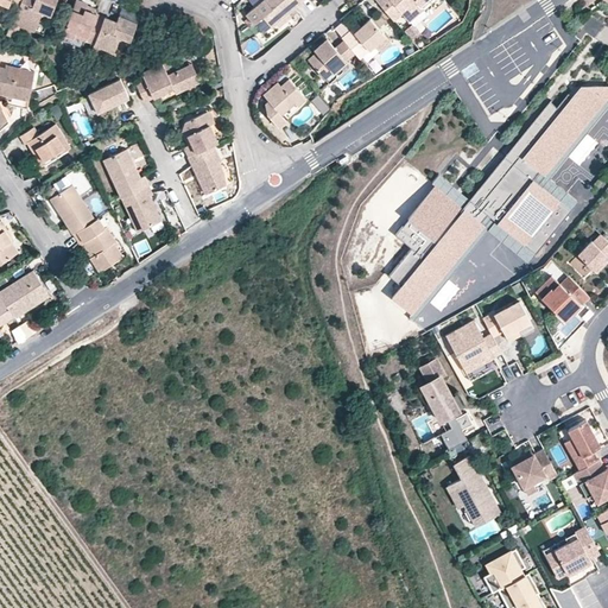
[(49,12),(52,0),(17,0),(11,20),(17,23),(21,20),(30,23),(36,20),(38,14),(45,11),(49,12)]
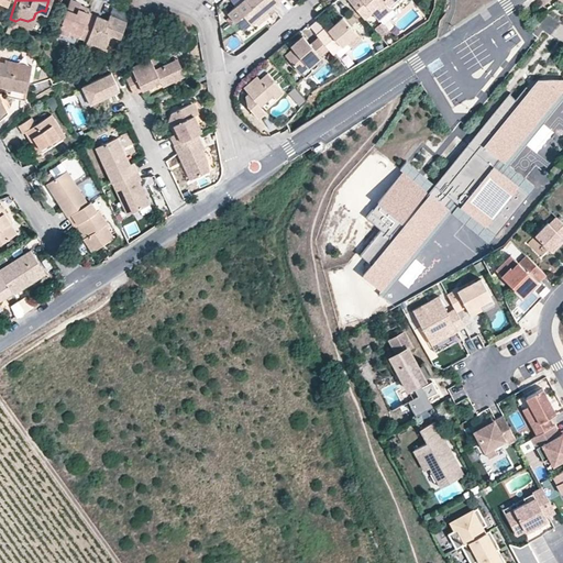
[(77,32),(76,35),(84,37),(94,13),(84,9),(75,6),(77,2),(77,1),(75,0),(65,0),(55,29),(65,33),(66,31),(67,28),(77,32)]
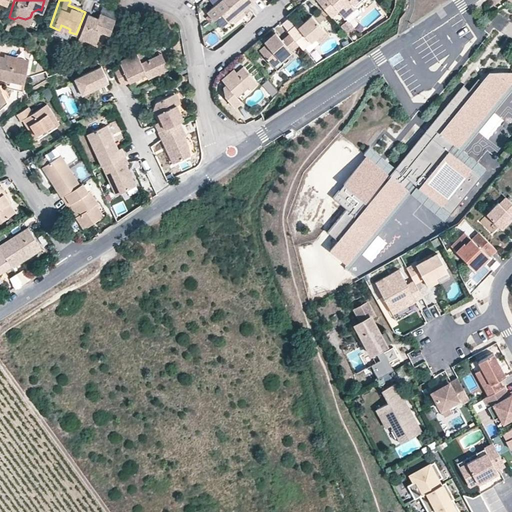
[(252,0),(220,0),(207,12),(214,20),(221,14),(229,23),(232,20),(243,11),(254,1),(252,0)]
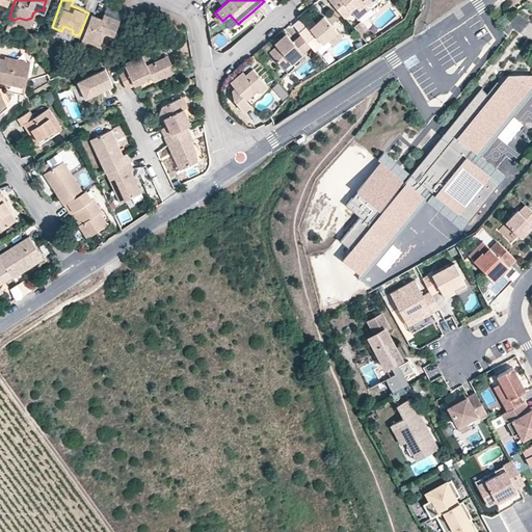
[(328,0),(344,18),(352,11),(350,9),(355,5),(358,8),(365,3),(368,5),(373,0),(328,0)]
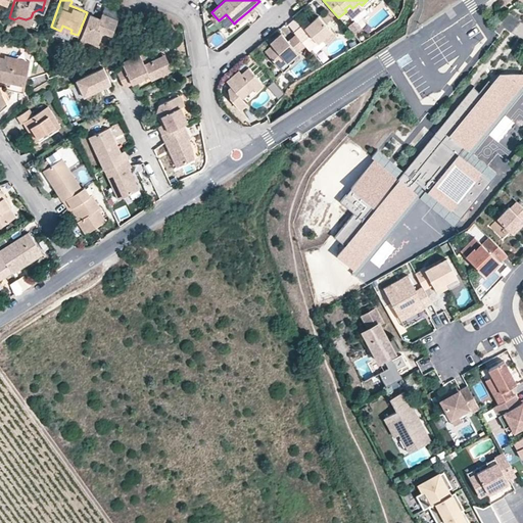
[(114,17),(117,10),(102,4),(99,11),(114,17)]
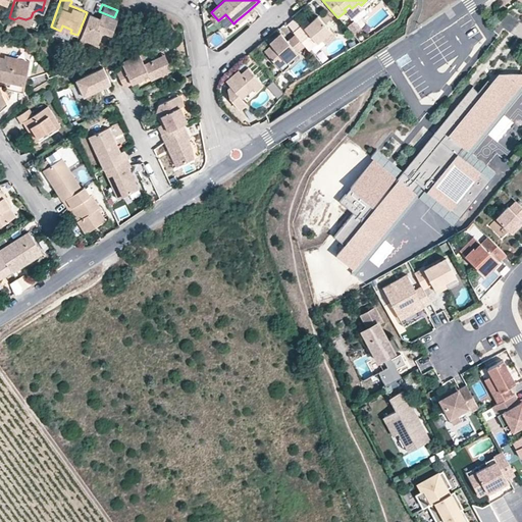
[(114,17),(99,11),(97,16),(87,12),(77,35),(87,39),(98,34),(98,32),(102,31),(104,31),(110,29),(114,17)]
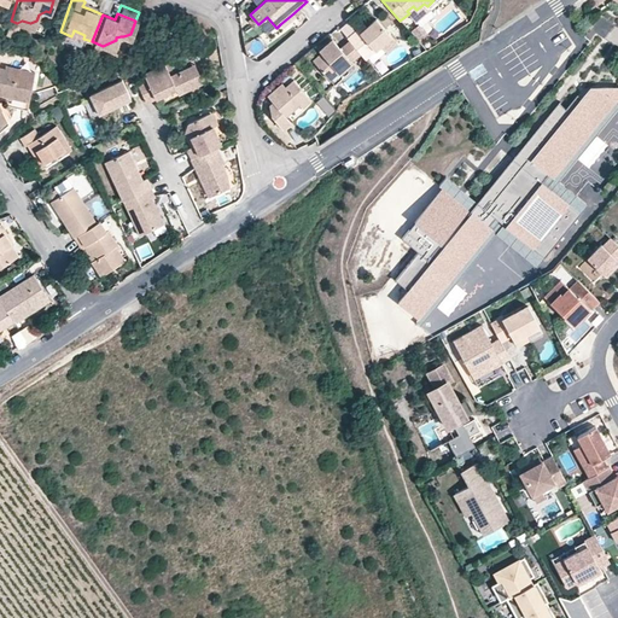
[(283,28),(296,17),(293,13),(280,24),(283,28)]
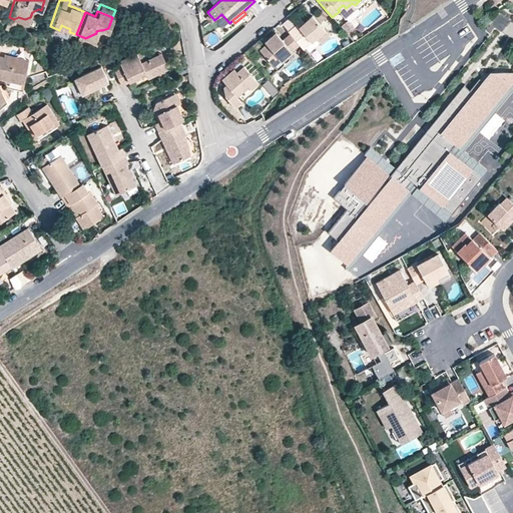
[(301,46),(322,28),(309,13),(302,19),(296,24),(294,22),(286,29),(288,31),(297,42),(301,46)]
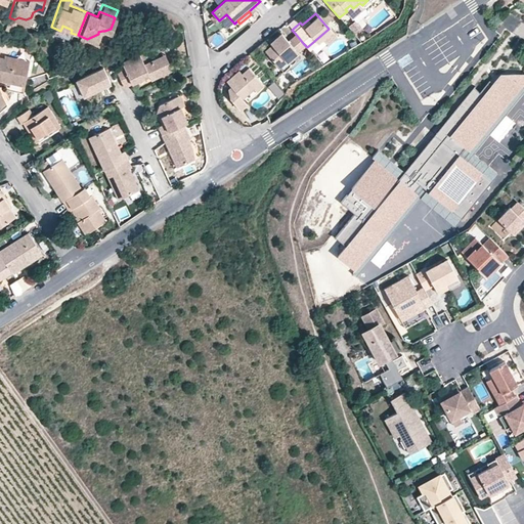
[(276,66),(303,43),(294,32),(286,39),(279,31),(267,41),(269,43),(262,49),(276,66)]
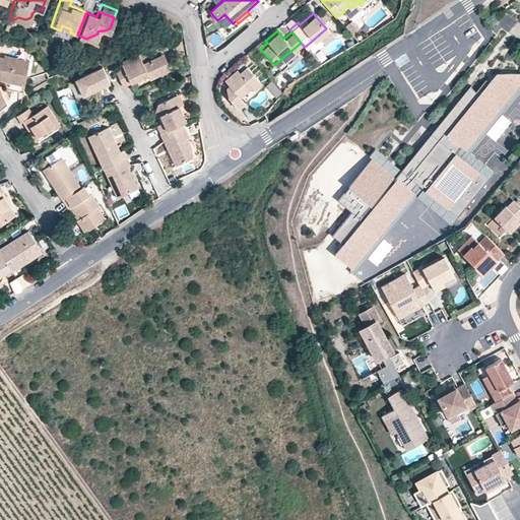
[(157,57),(143,64),(139,55),(131,59),(131,57),(121,62),(124,68),(116,71),(123,86),(148,75),(150,79),(165,72),(157,57)]
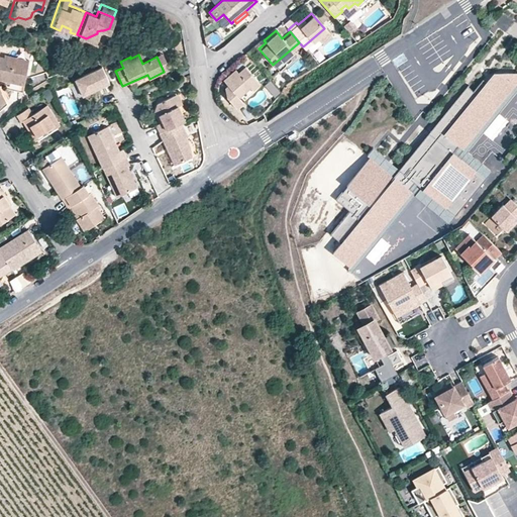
[(171,69),(164,55),(157,57),(164,72),(171,69)]
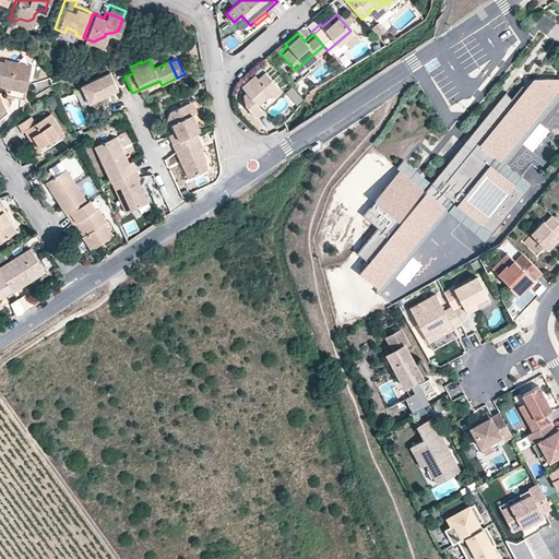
[(24,99),(31,68),(4,62),(0,60),(0,85),(8,87),(6,95),(24,99)]
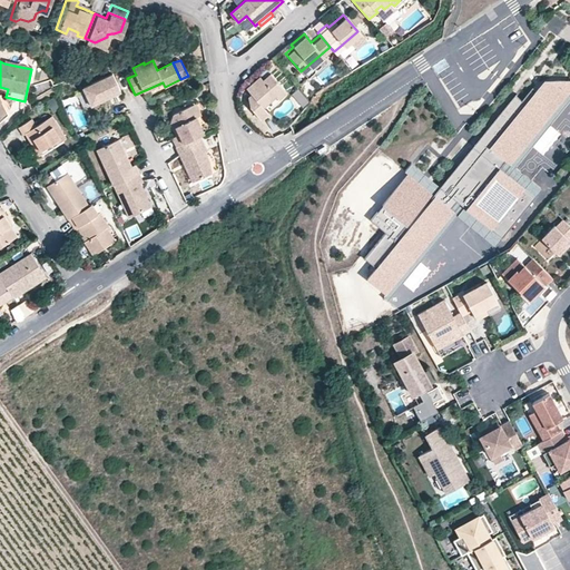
[(284,89),(268,70),(261,77),(257,74),(244,86),(249,91),(246,94),(248,105),(257,116),(266,109),(261,104),(274,92),(276,96),(284,89)]
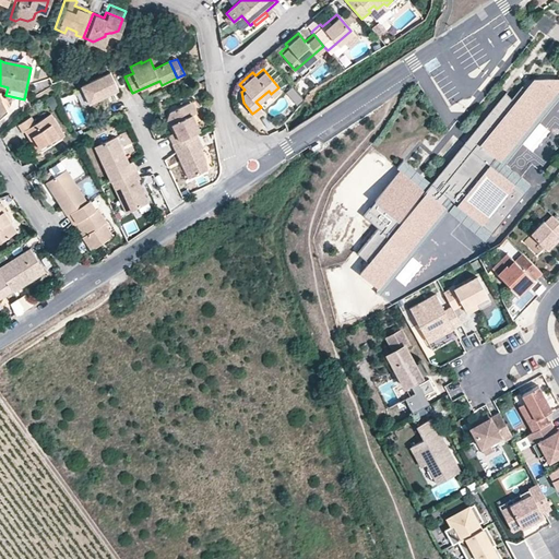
[(110,72),(81,85),(90,103),(118,88),(110,72)]
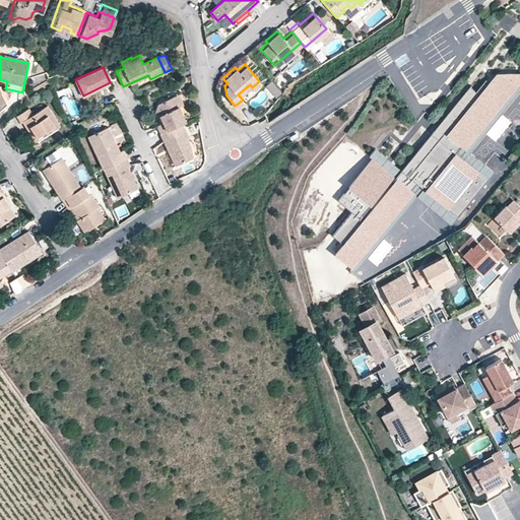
[(353,269),(414,194),(411,191),(417,184),(459,217),(489,181),(456,154),(462,146),(466,150),(519,84),(519,75),(518,75),(511,74),(503,75),(498,77),(492,81),(488,85),(484,83),(476,92),(470,87),(396,179),(373,159),(338,201),(352,212),(332,237),(343,245),(335,255),(353,269)]
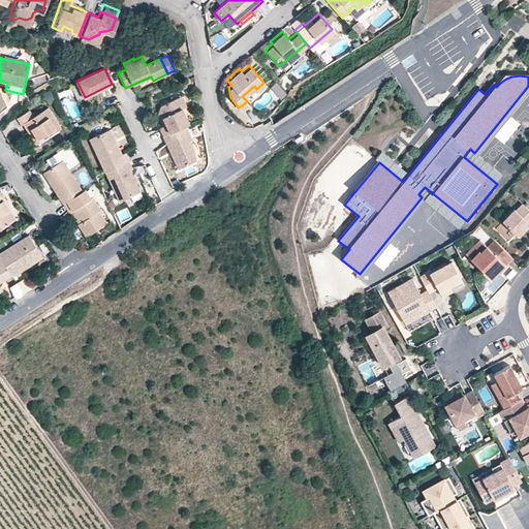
[(247,101),(258,91),(256,89),(254,86),(242,96),(247,101)]
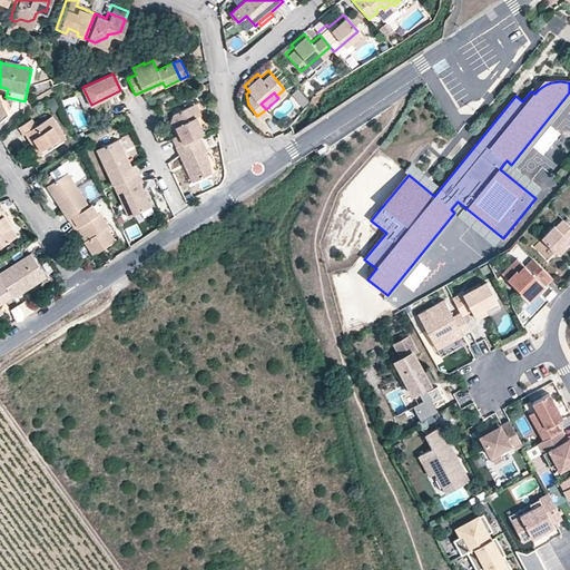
[(569,92),(511,165),(516,168),(569,100),(569,92)]
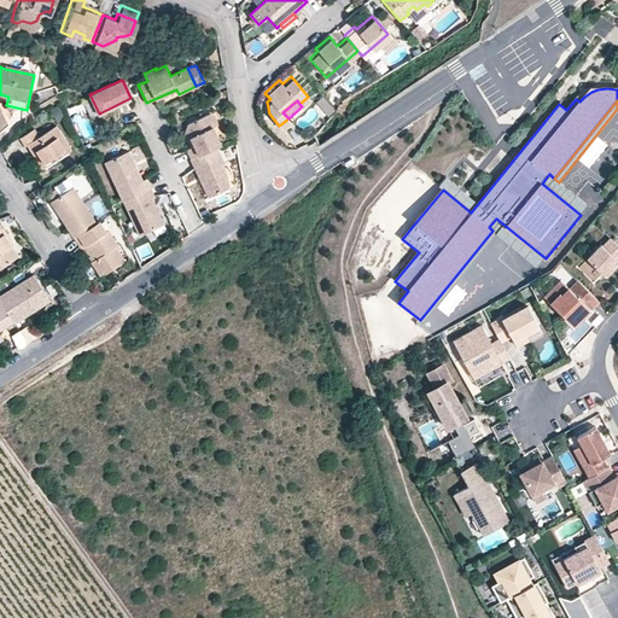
[(66,117),(58,105),(50,110),(57,122),(66,117)]
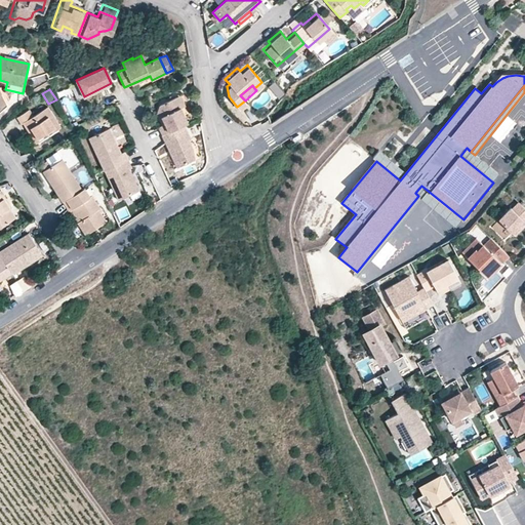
[(189,123),(176,96),(160,105),(157,113),(160,118),(162,117),(165,124),(159,127),(163,135),(182,126),(185,124),(189,123)]
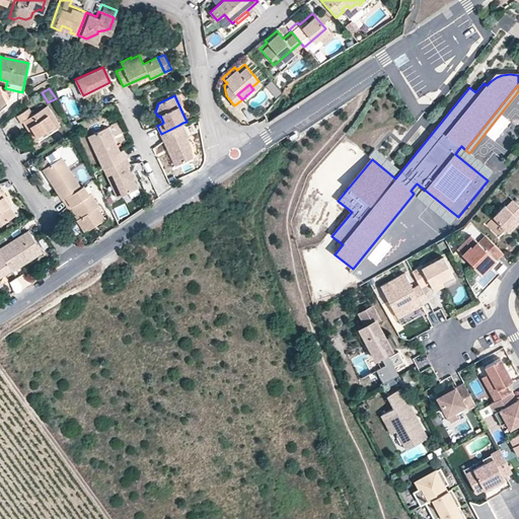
[(60,126),(48,105),(33,115),(28,108),(16,116),(21,123),(23,122),(27,128),(30,126),(39,139),(60,126)]
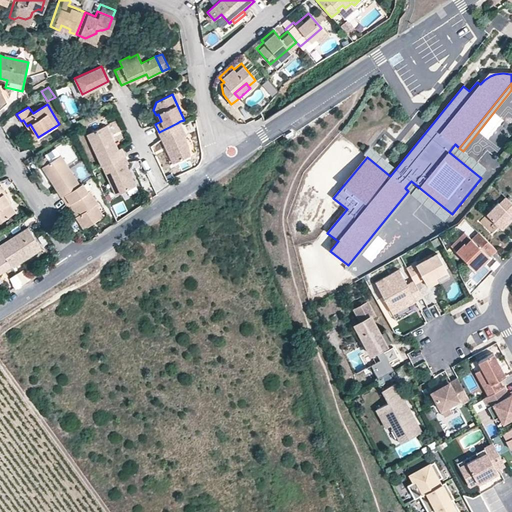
[(188,144),(185,136),(187,135),(180,121),(177,123),(159,132),(158,132),(173,163),(191,155),(188,144)]
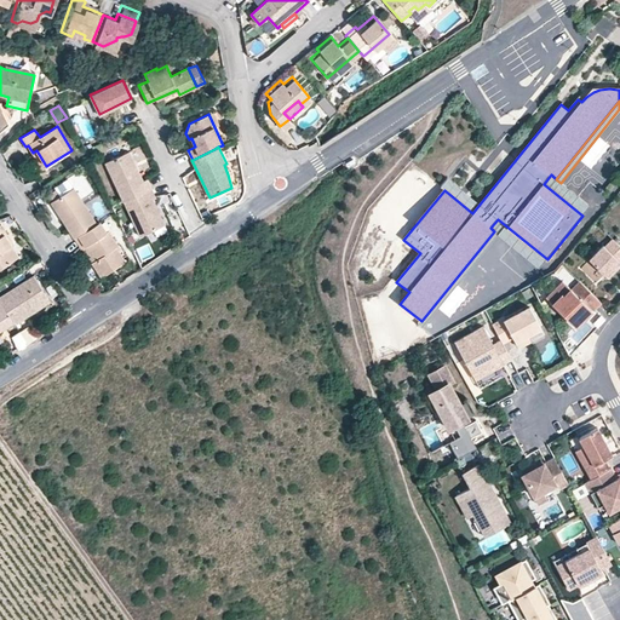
[(46,166),(36,150),(33,153),(42,168),(46,166)]
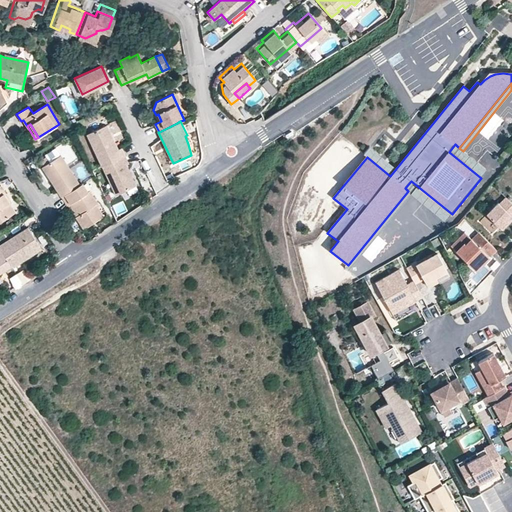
[(118,149),(106,125),(87,134),(102,166),(125,155),(121,147),(118,149)]
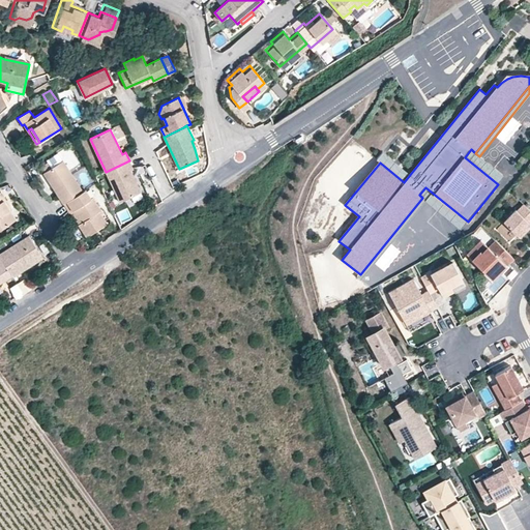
[(471,149),(465,157),(498,184),(504,177),(479,156),(475,153),(471,149)]
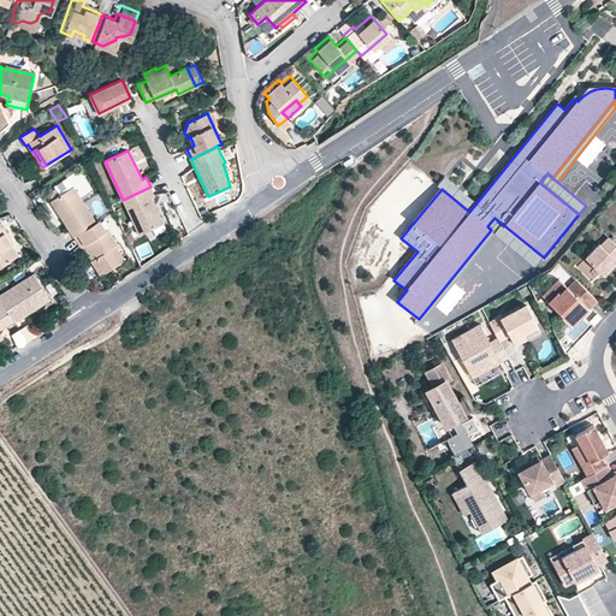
[(61,194),(73,185),(67,178),(57,185),(61,194)]
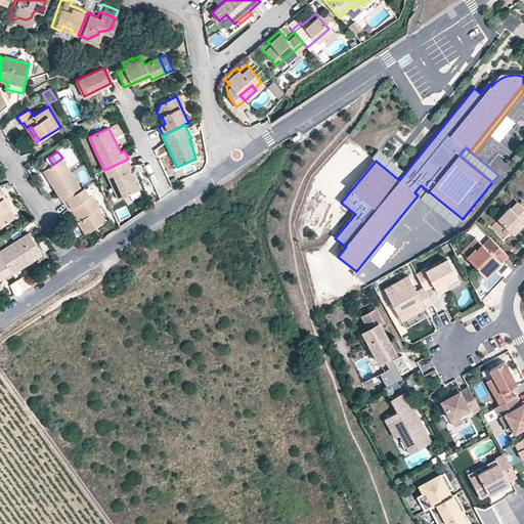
[(82,188),(62,158),(52,165),(43,171),(62,201),(82,188)]
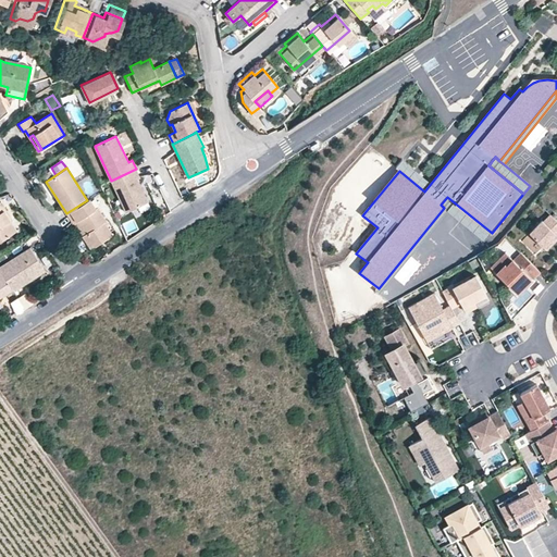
[(148,201),(137,178),(140,177),(136,169),(111,181),(126,212),(148,201)]
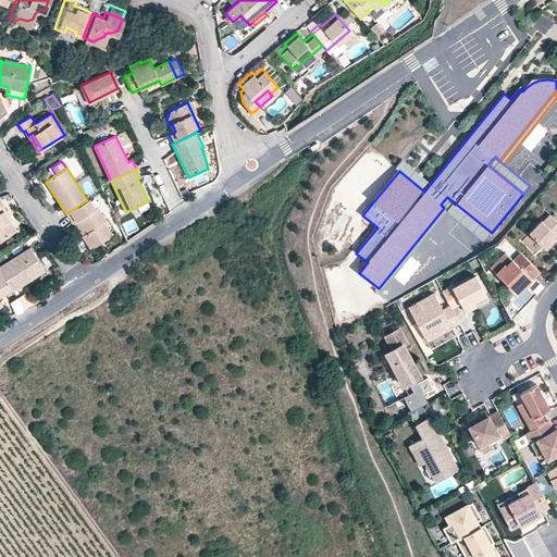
[(492,233),(447,197),(441,205),(444,208),(447,210),(485,240),(492,233)]
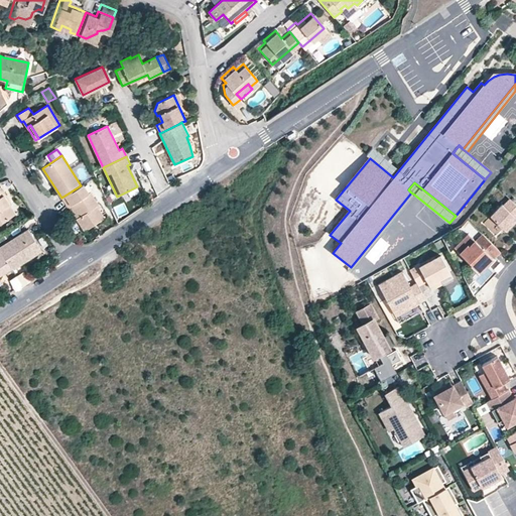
[(105,218),(97,206),(99,205),(91,191),(89,192),(83,183),(81,185),(61,198),(68,207),(69,207),(73,204),(81,216),(77,219),(85,231),(105,218)]
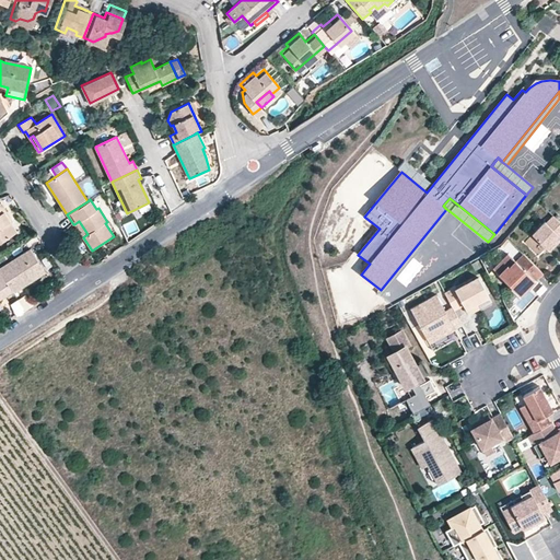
[(10,216),(1,202),(0,202),(0,242),(18,231),(8,217),(10,216)]
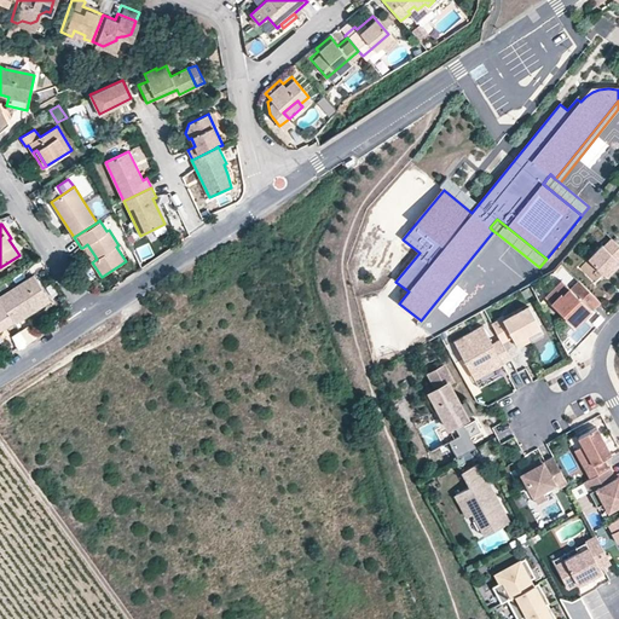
[(493,231),(421,320),(424,323),(497,233),(493,231)]
